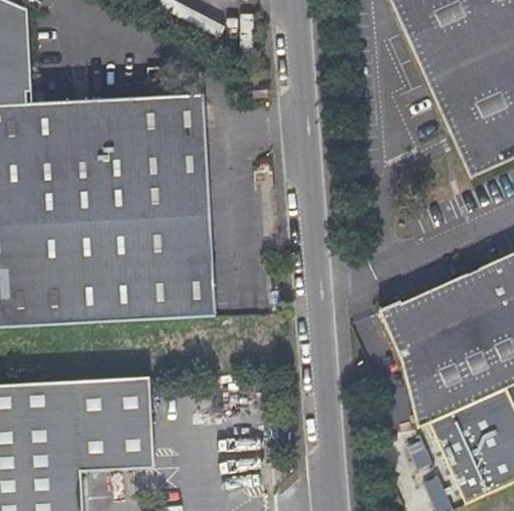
[(0,0),(0,199),(6,199),(9,250),(0,249),(0,324),(217,314),(213,241),(202,242),(199,191),(209,191),(203,95),(131,100),(133,116),(66,120),(64,104),(27,106),(26,93),(32,93),(27,10),(6,0),(0,0)]
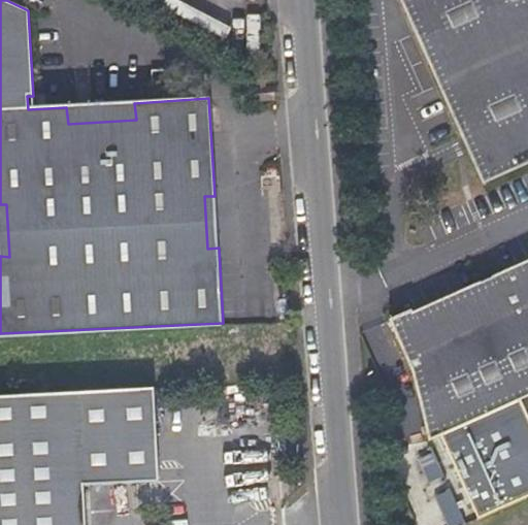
[(399,0),(476,183),(527,160),(527,0),(399,0)]
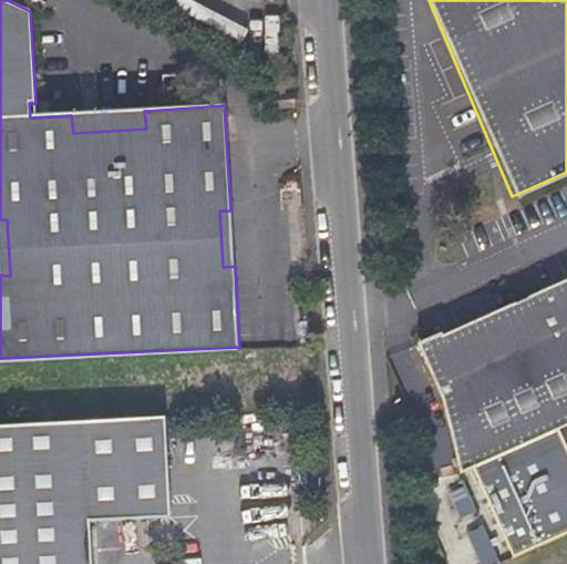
[(185,73),(162,74),(164,96),(186,95),(185,73)]
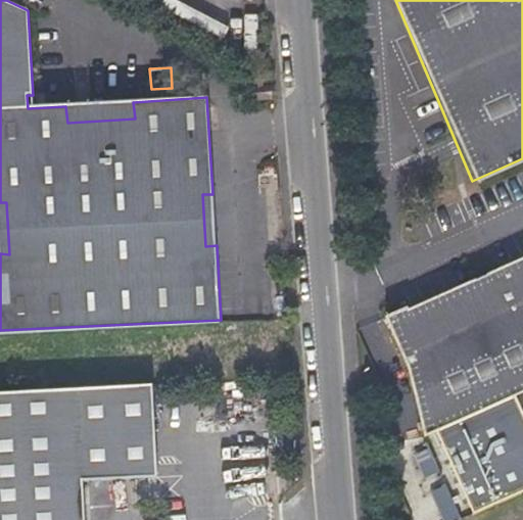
[(133,102),(65,106),(67,123),(135,119),(133,102)]
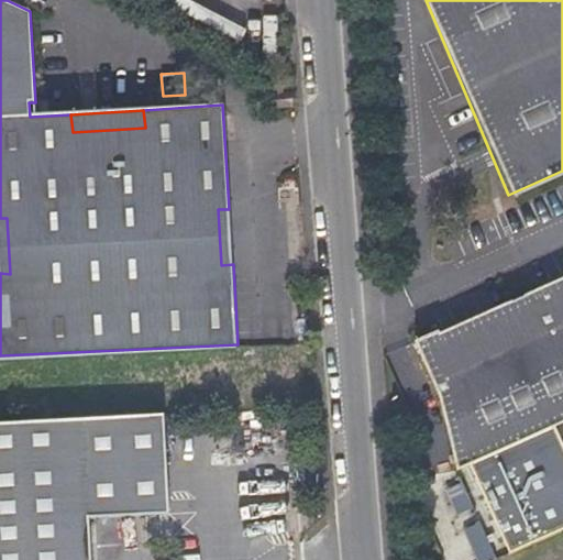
[(233,264),(229,209),(218,209),(221,265),(233,264)]
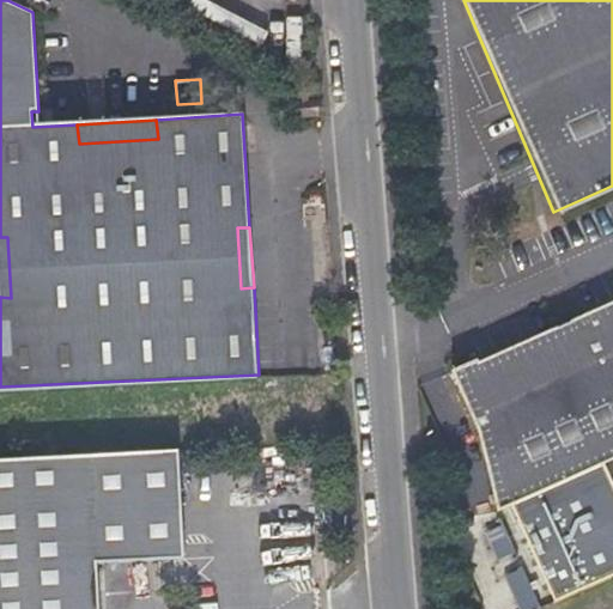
[(7,237),(0,237),(0,297),(11,298),(7,237)]
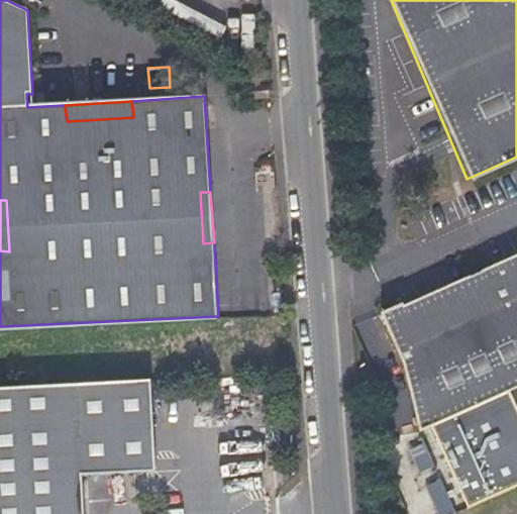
[(390,306),(370,315),(411,413),(402,416),(409,433),(437,421),(516,387),(516,385),(516,252),(471,273),(474,280),(477,288),(464,293),(461,285),(458,278),(390,308),(390,306)]
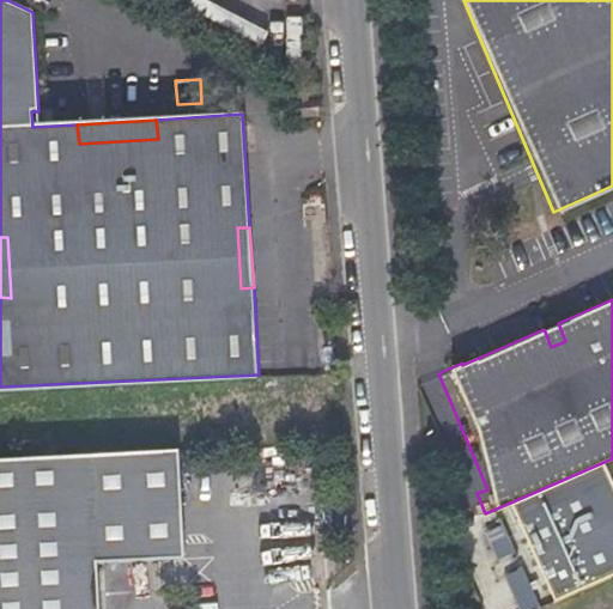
[(562,332),(547,338),(551,347),(565,341),(562,332)]
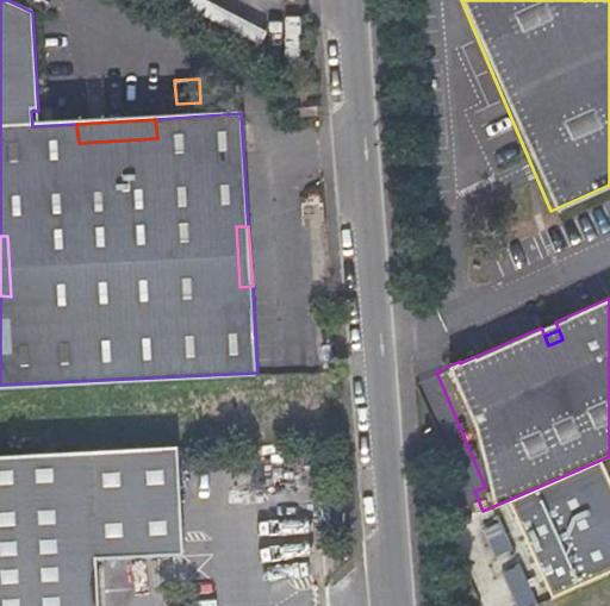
[(178,445),(0,454),(0,605),(98,605),(95,557),(182,554),(178,445)]
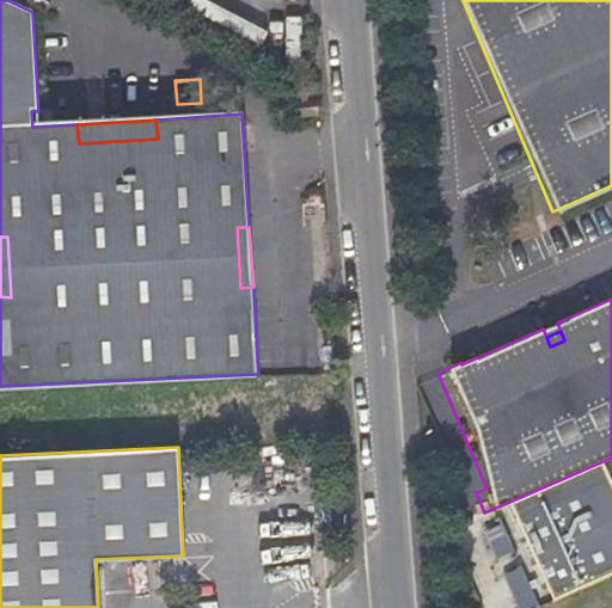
[(611,460),(611,458),(518,498),(561,594),(611,570),(611,460)]
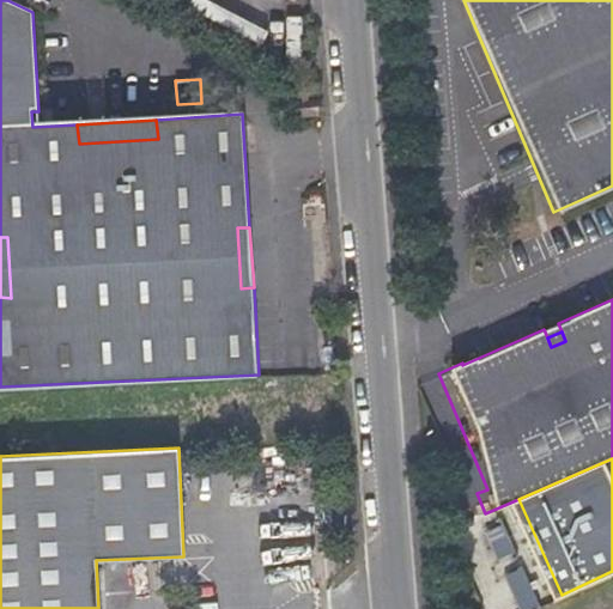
[(501,554),(514,547),(498,522),(486,529),(501,554)]
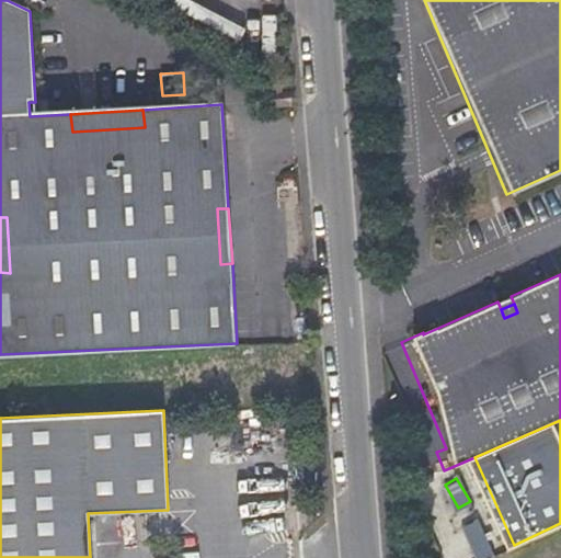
[(494,509),(462,523),(478,557),(479,557),(511,544),(494,509)]
